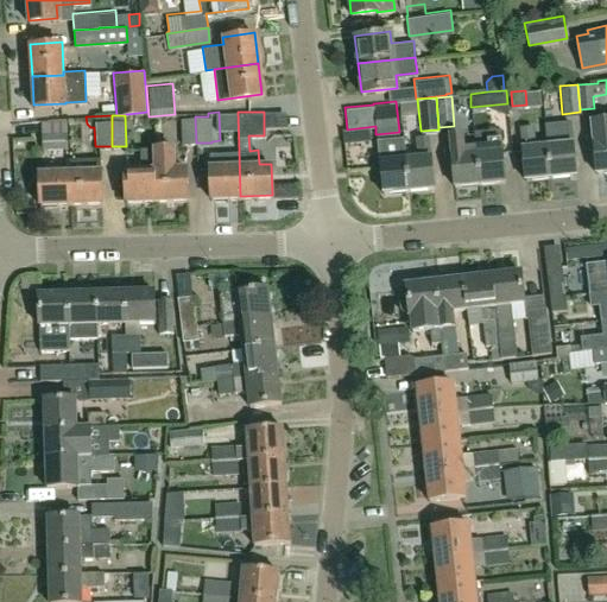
[(196,143),(195,116),(179,118),(181,144),(196,143)]
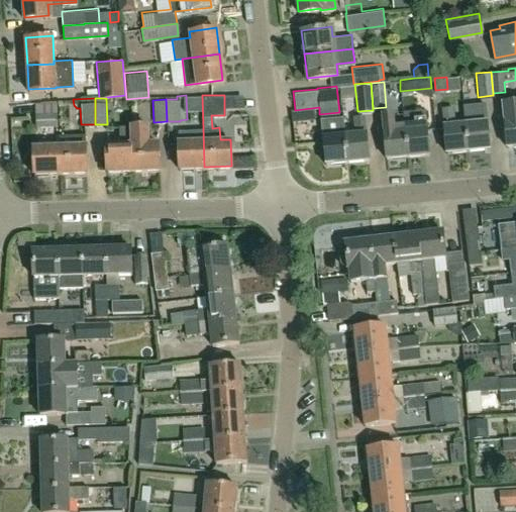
[(515,143),(515,99),(513,99),(502,101),(506,144),(515,143)]
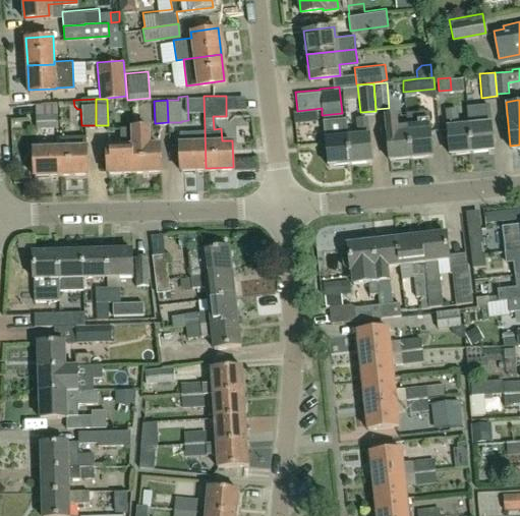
[(478,116),(468,117),(471,150),(493,148),(487,103),(477,104),(478,116)]
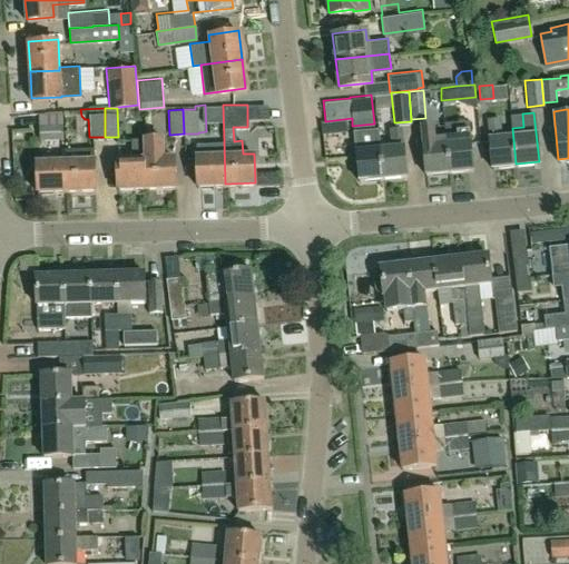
[(62,138),(62,116),(38,116),(39,139),(62,138)]
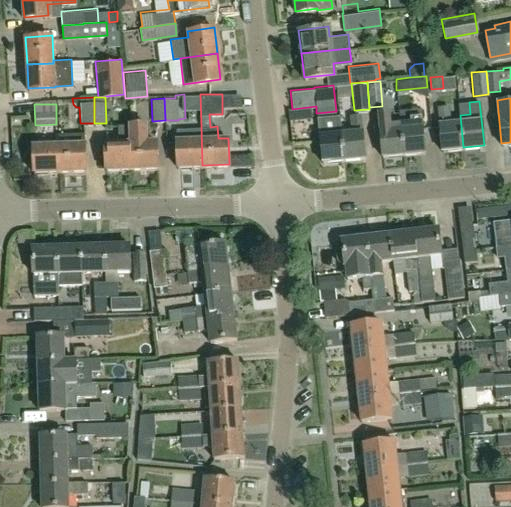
[(463,147),(460,115),(449,116),(448,104),(437,105),(441,149),(463,147)]
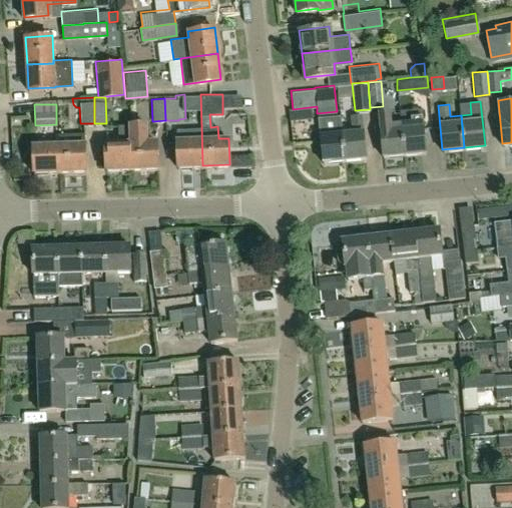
[(411,120),(401,121),(405,153),(425,151),(420,107),(409,108),(411,120)]
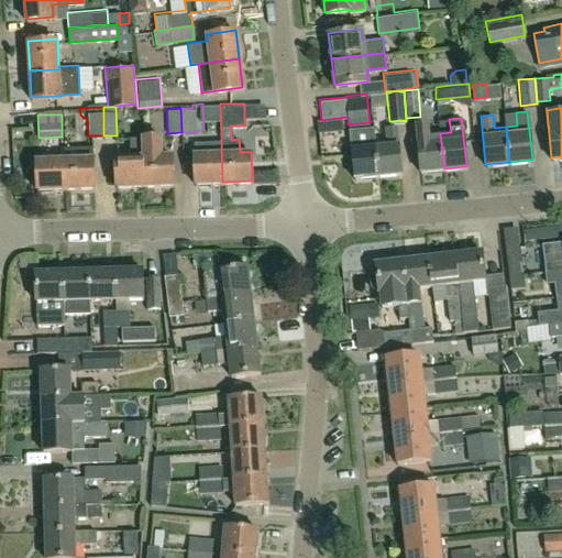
[(444,168),(440,133),(428,134),(427,121),(415,122),(419,171),(444,168)]
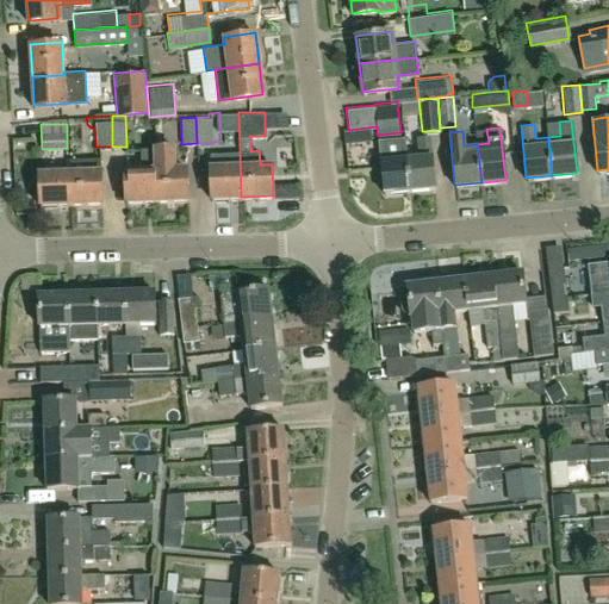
[(417,150),(406,151),(405,151),(409,190),(434,187),(429,135),(416,136),(417,150)]
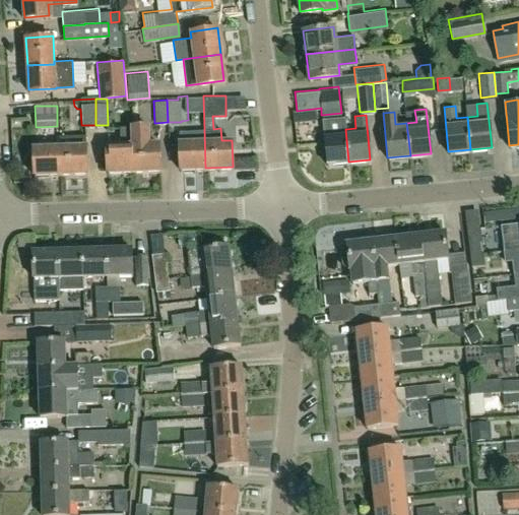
[(345,129),(346,129),(344,116),(322,118),(324,136),(327,164),(348,162),(345,129)]
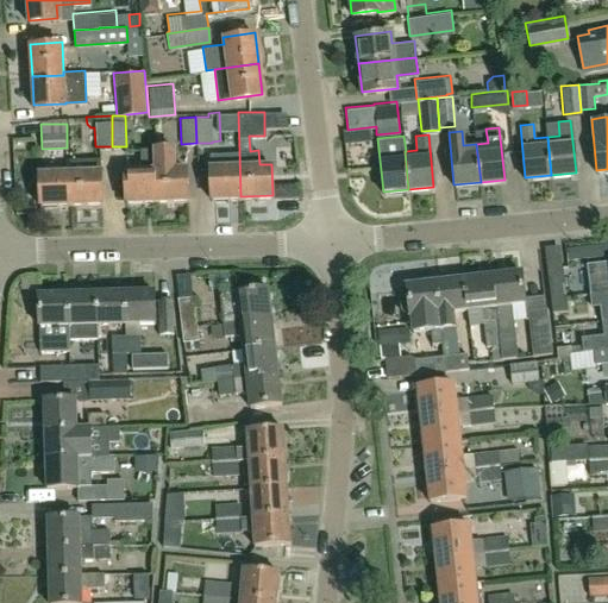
[(155,168),(157,199),(186,199),(186,167),(175,167),(174,146),(154,148),(155,168)]
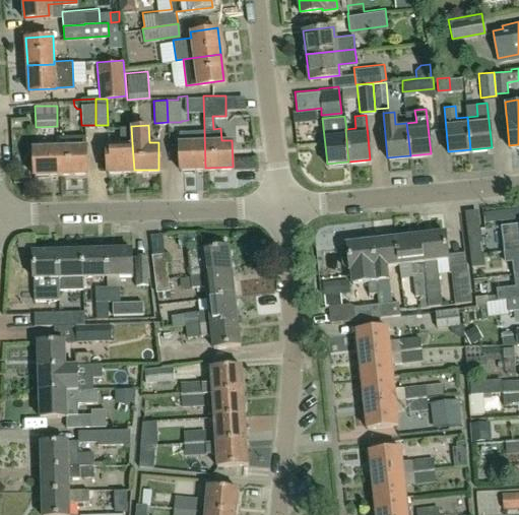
[(132,143),(131,126),(119,126),(119,143),(106,143),(107,171),(134,170),(132,143)]
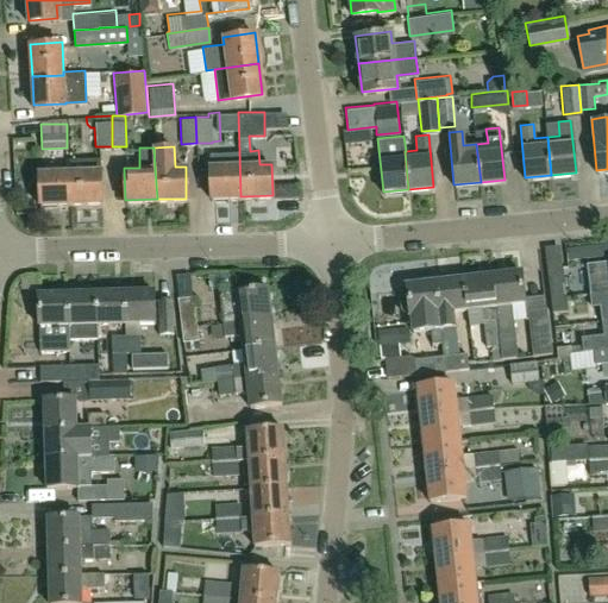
[(210,198),(240,196),(239,151),(208,152),(210,198)]
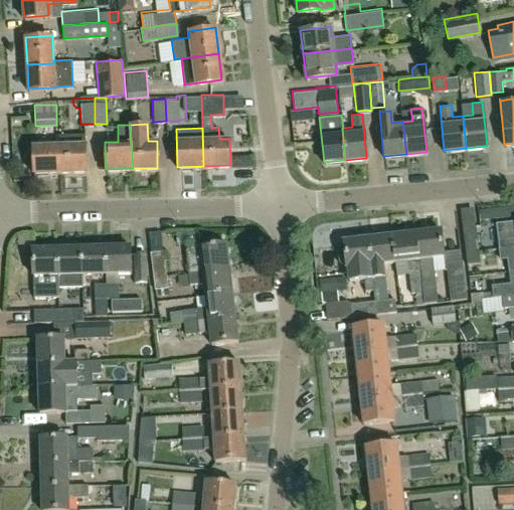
[(59,144),(60,171),(86,170),(84,132),(58,133),(58,144),(59,144)]
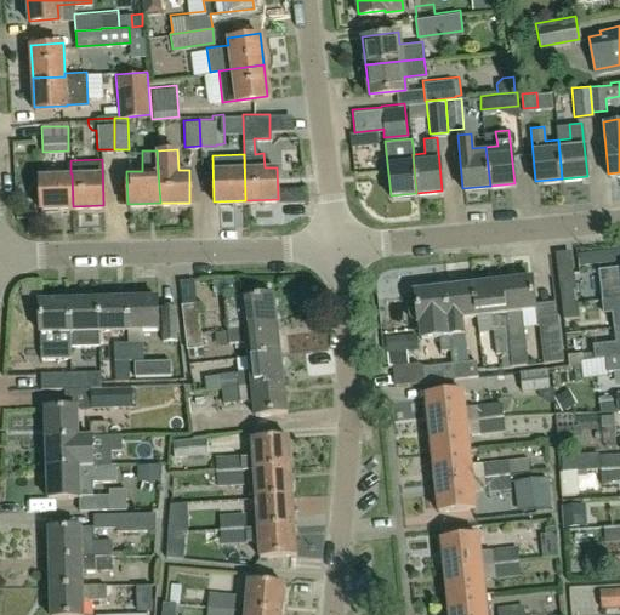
[(72,174),(70,174),(40,175),(40,208),(73,206),(72,174)]
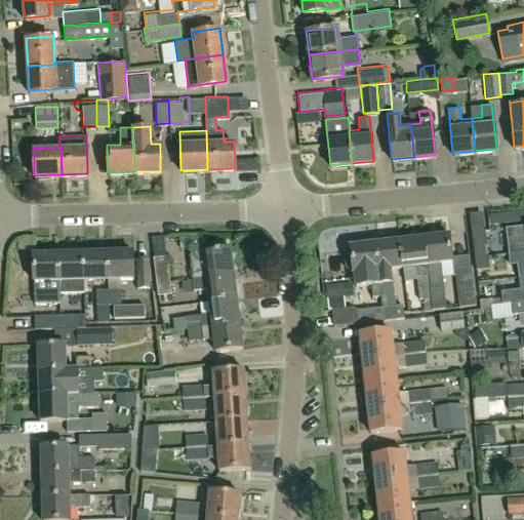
[(246,156),(246,167),(257,167),(257,156),(246,156)]
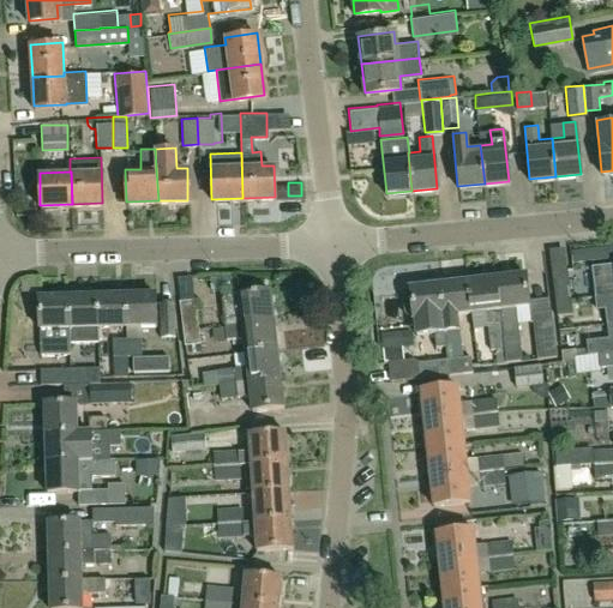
[(571,260),(611,256),(610,241),(569,246),(571,260)]
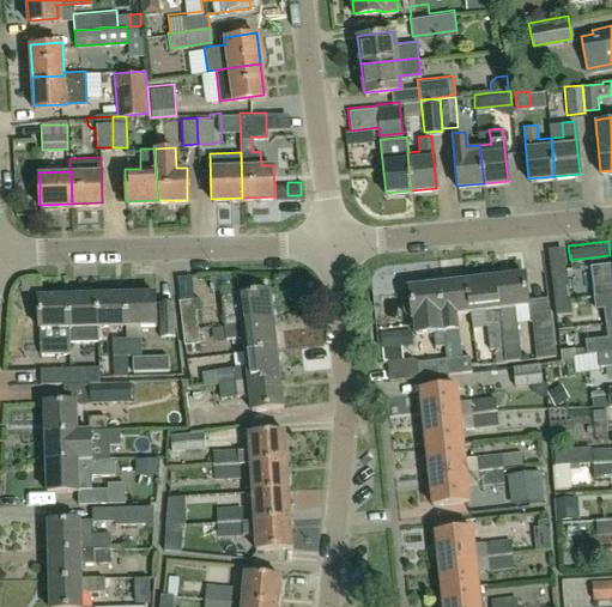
[(552,299),(569,297),(563,244),(546,247),(552,299)]
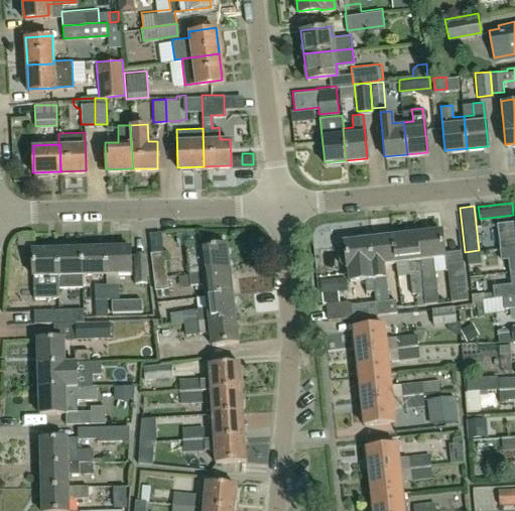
[(510,246),(514,245),(514,219),(496,222),(499,247),(510,246)]
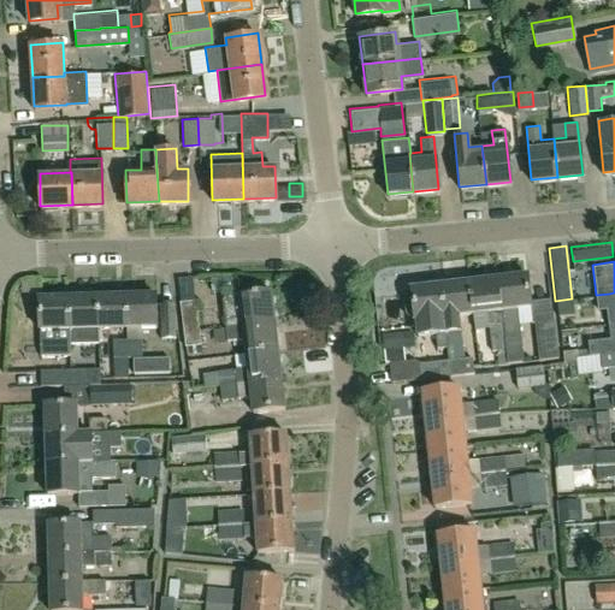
[(504,345),(506,361),(524,359),(518,306),(528,305),(530,305),(530,297),(526,272),(497,276),(502,319),(504,345)]
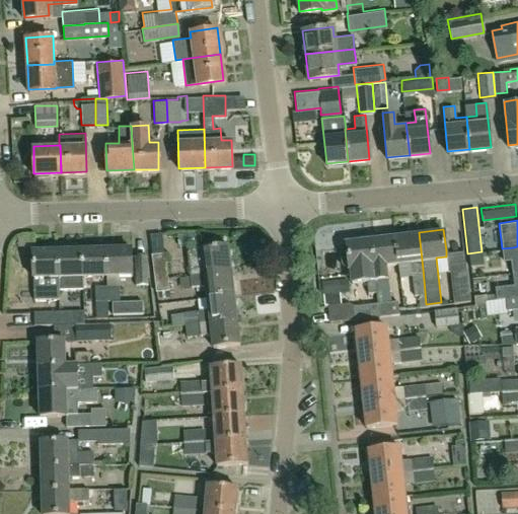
[(154,278),(167,277),(164,250),(162,250),(160,231),(148,232),(154,278)]
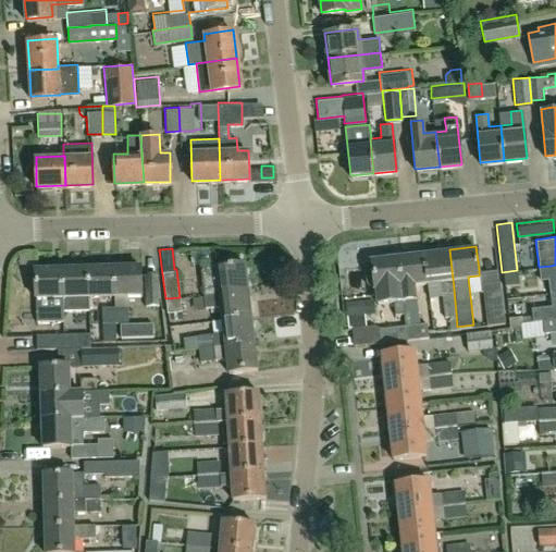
[(454,289),(449,249),(423,252),(427,281),(440,280),(443,306),(443,315),(456,313),(454,289)]
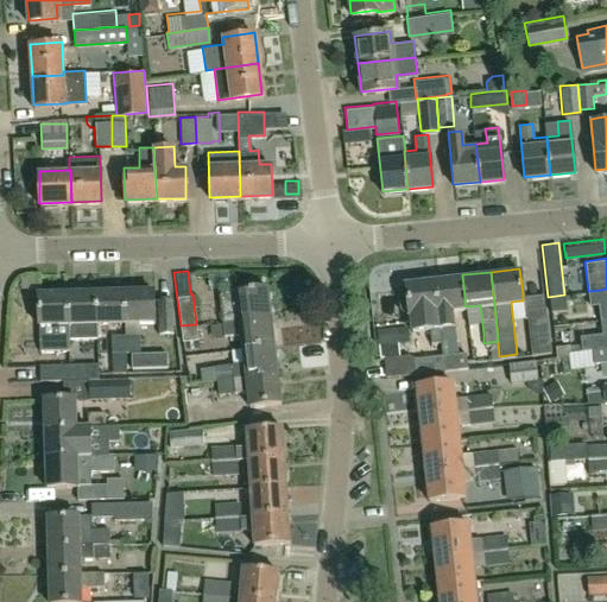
[(462,274),(435,278),(435,279),(434,279),(437,311),(438,310),(440,327),(455,325),(454,309),(466,306),(462,274)]
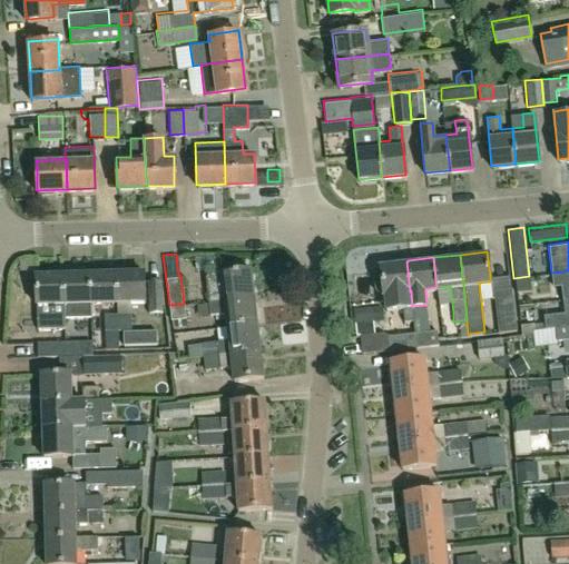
[(408,261),(408,260),(380,264),(380,270),(376,271),(374,275),(375,288),(379,292),(382,290),(383,294),(384,308),(402,306),(404,319),(413,318),(413,316),(412,306),(411,290),(410,292),(406,261),(408,261)]
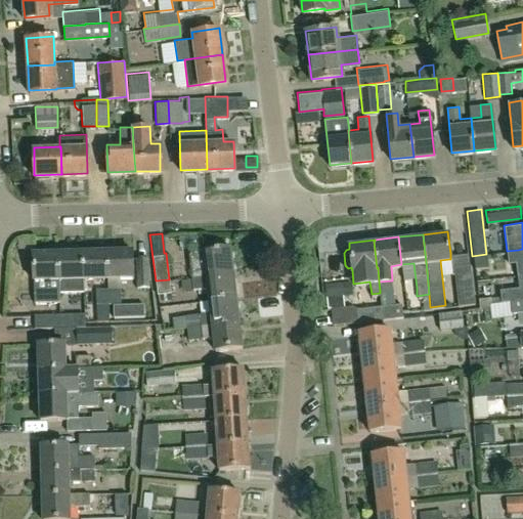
[(191,277),(233,273),(230,246),(188,250),(191,277)]
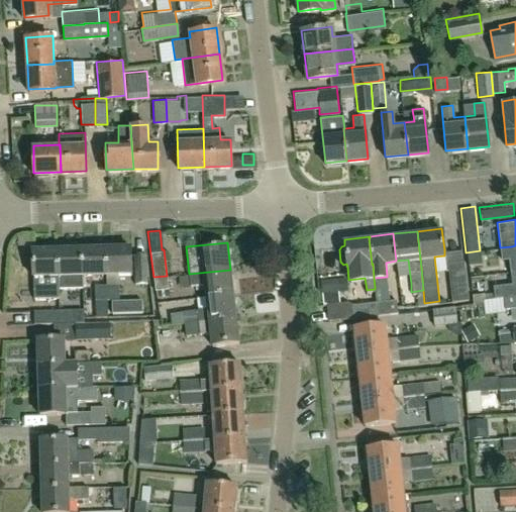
[(105,274),(104,245),(80,246),(81,275),(82,274),(105,274)]
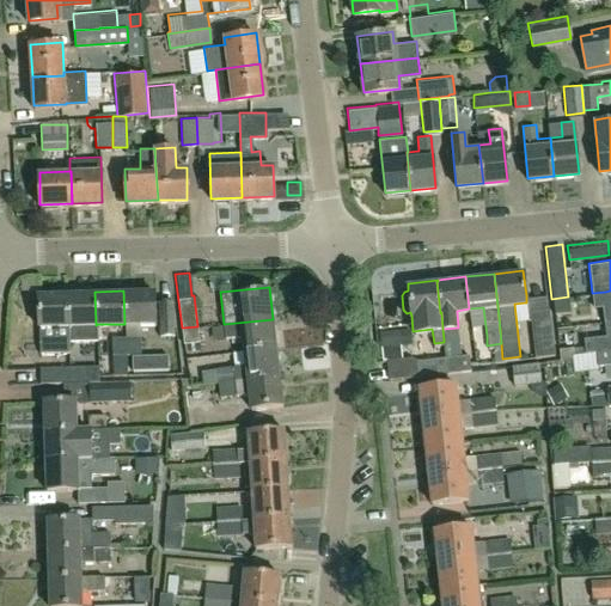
[(132,291),(123,291),(124,324),(139,323),(154,323),(156,323),(156,317),(154,299),(154,291),(132,291)]
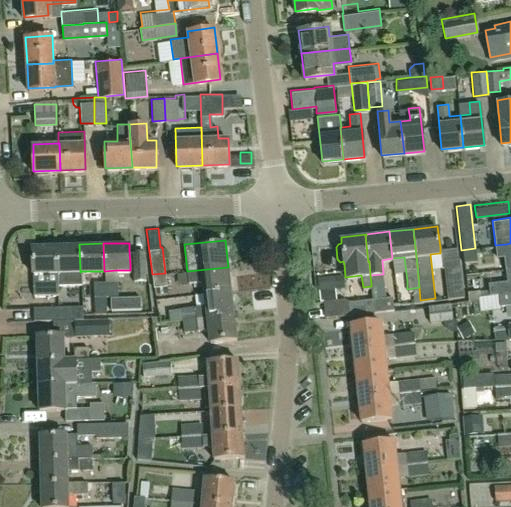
[(79,244),(55,245),(56,293),(58,293),(57,284),(82,283),(81,271),(80,272),(79,244)]
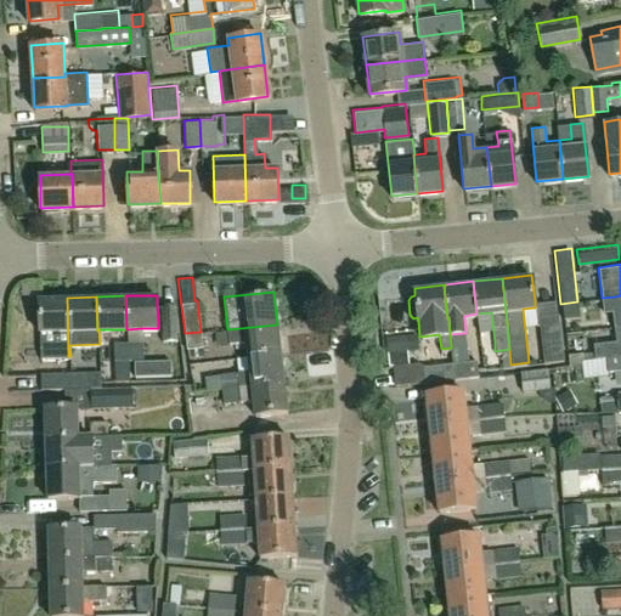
[(68,356),(67,298),(39,299),(40,357),(68,356)]
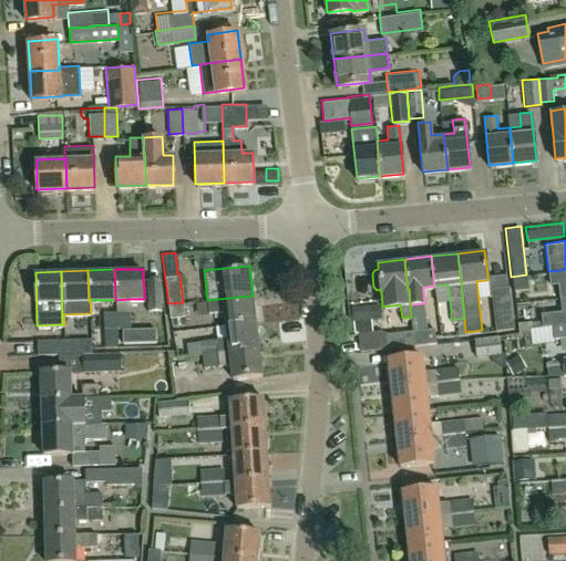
[(528,287),(526,274),(511,277),(513,289),(528,287)]
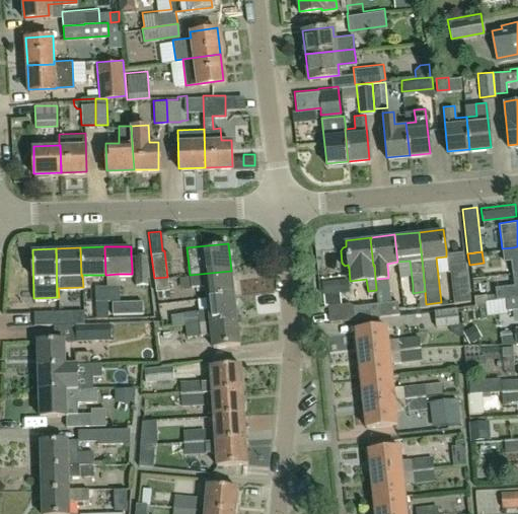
[(147,253),(133,253),(134,269),(134,283),(148,283),(147,253)]
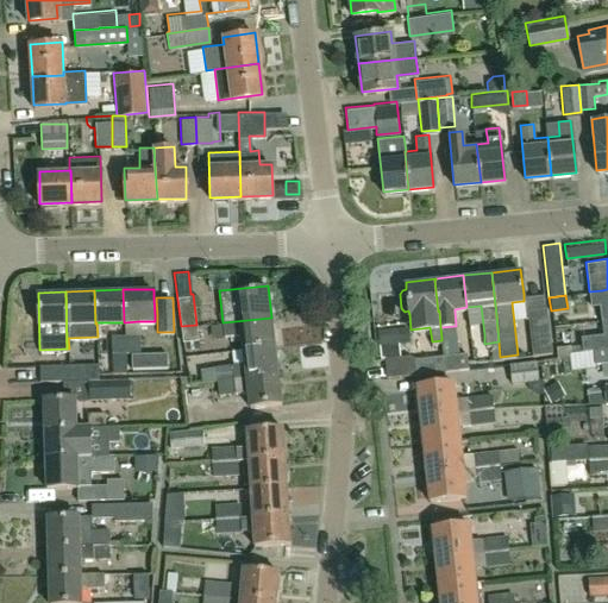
[(551,351),(546,314),(527,316),(531,353),(551,351)]
